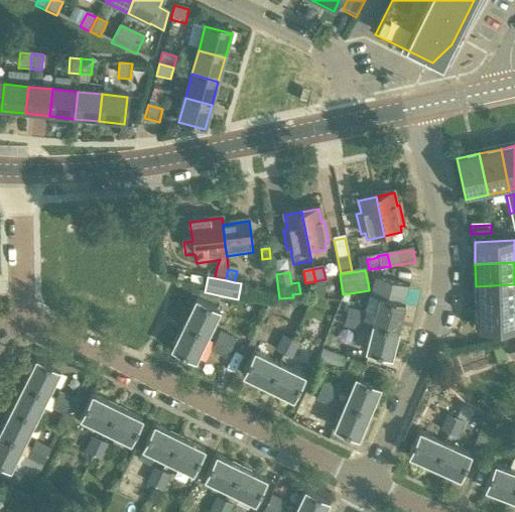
[(397,333),(404,304),(408,288),(374,279),(369,297),(378,299),(372,326),(397,333)]
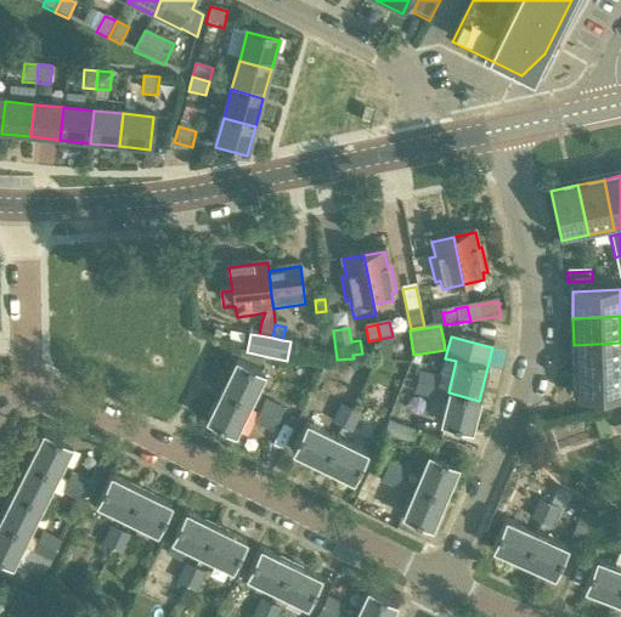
[(620,343),(574,345),(575,372),(620,369),(620,343)]
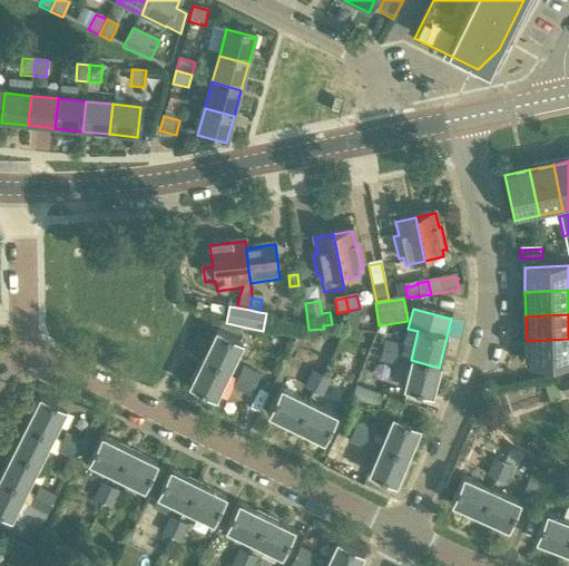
[(203,360),(228,373),(243,345),(217,332),(203,360)]
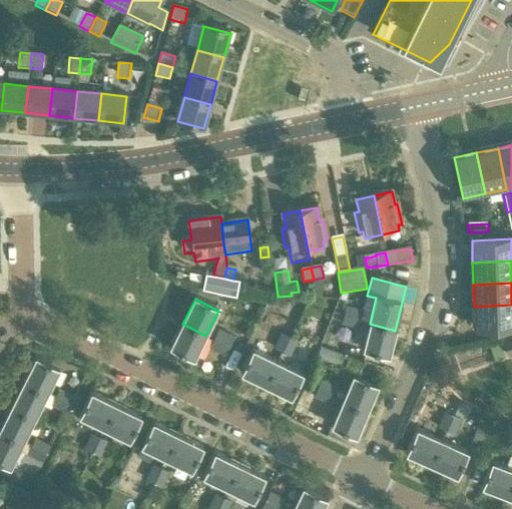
[(511,305),(474,307),(474,329),(511,327),(511,305)]
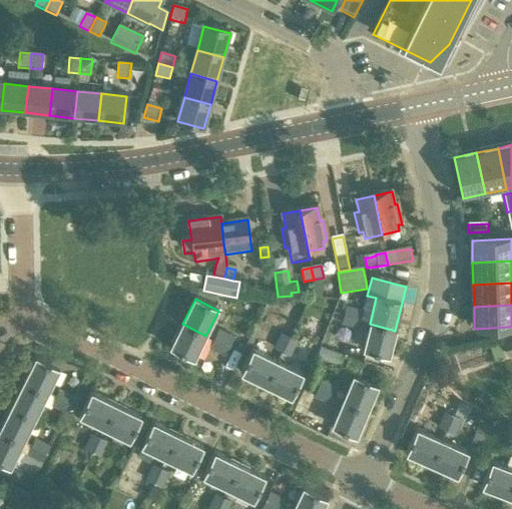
[(347,308),(344,317),(359,321),(361,312),(347,308)]
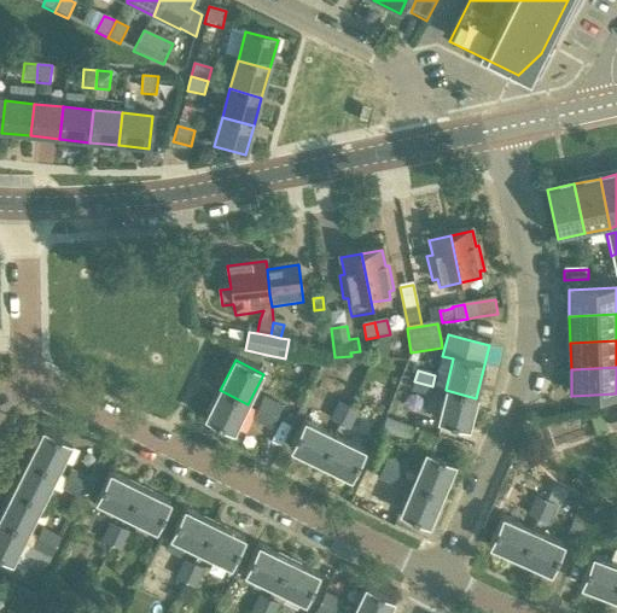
[(432,386),(414,381),(411,392),(430,398),(432,386)]
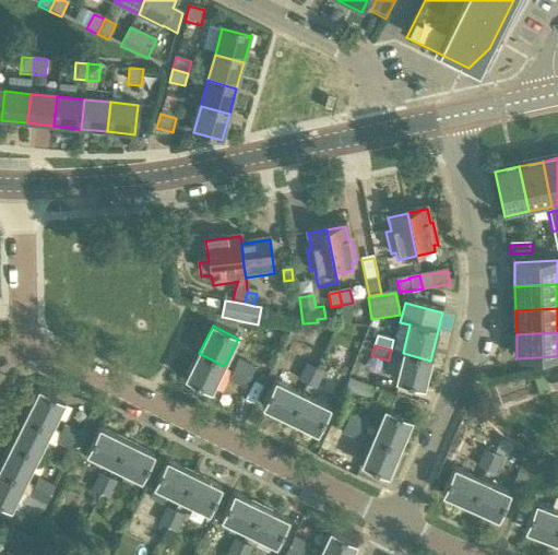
[(224,366),(199,353),(186,380),(211,391),(224,366)]
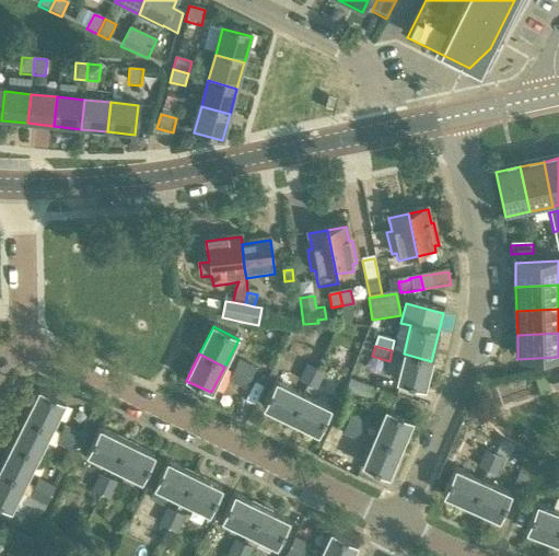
[(431,361),(404,354),(397,382),(424,390),(431,361)]
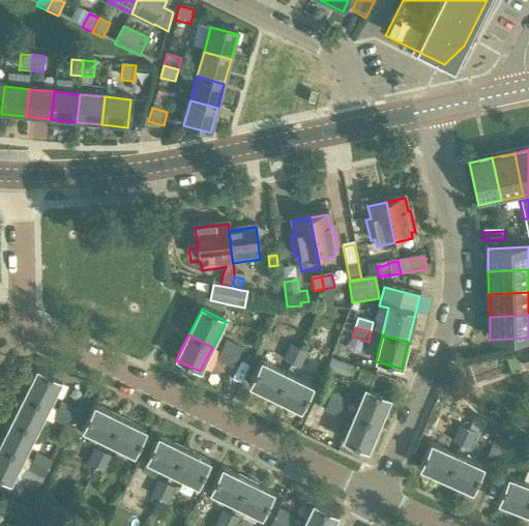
[(227,343),(223,352),(238,359),(242,351),(227,343)]
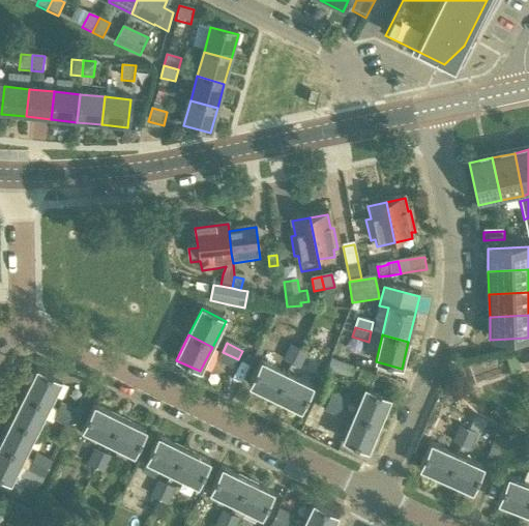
[(291,366),(299,350),(290,346),(283,361),(291,366)]
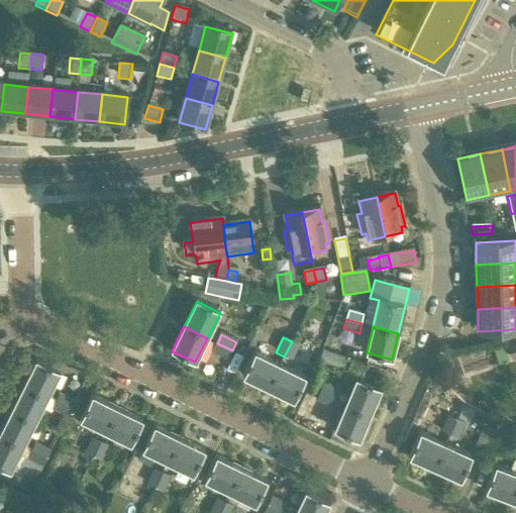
[(515,338),(506,342),(512,360),(515,357),(515,338)]
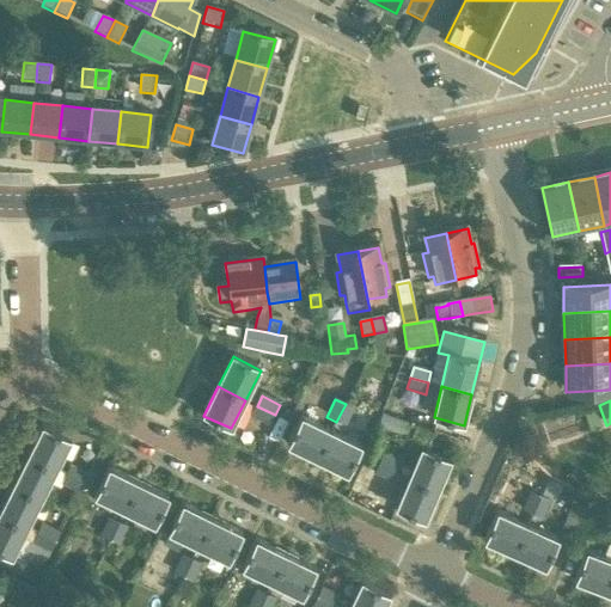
[(346,404),(336,422),(347,428),(355,409),(346,404)]
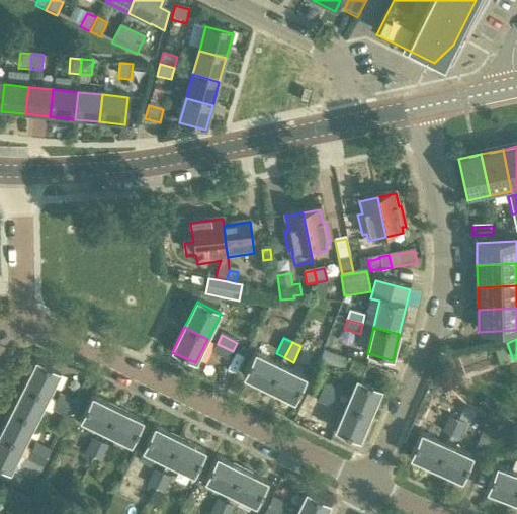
[(233,351),(218,344),(213,352),(229,359),(233,351)]
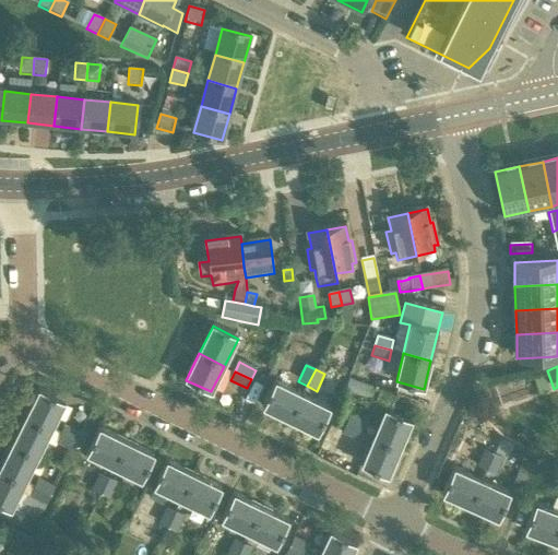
[(371,401),(375,390),(349,380),(345,390),(371,401)]
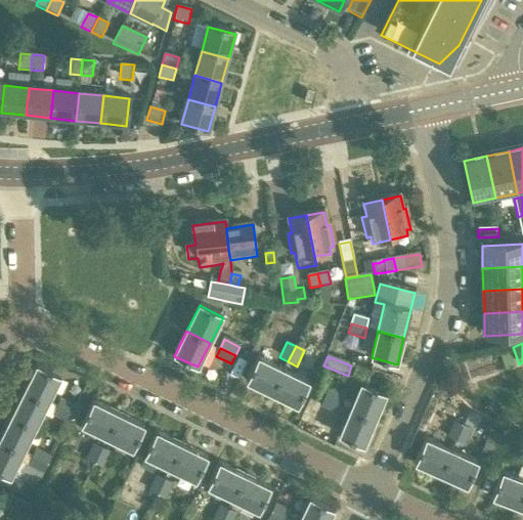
[(272,395),(285,373),(258,359),(248,383),(272,395)]
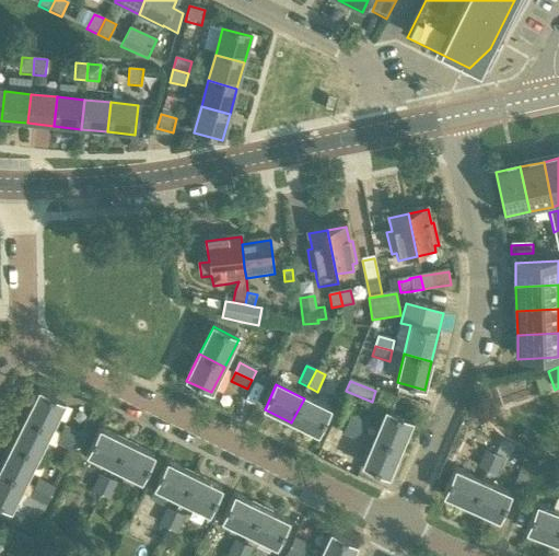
[(26,419),(51,432),(58,419),(65,405),(39,393),(26,419)]
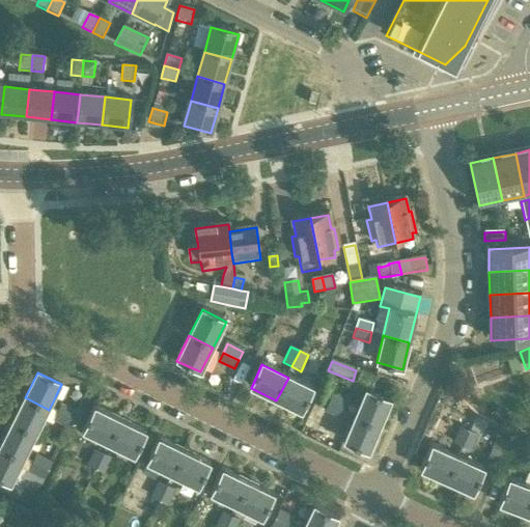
[(288,378),(276,400),(302,414),(313,390),(288,378)]
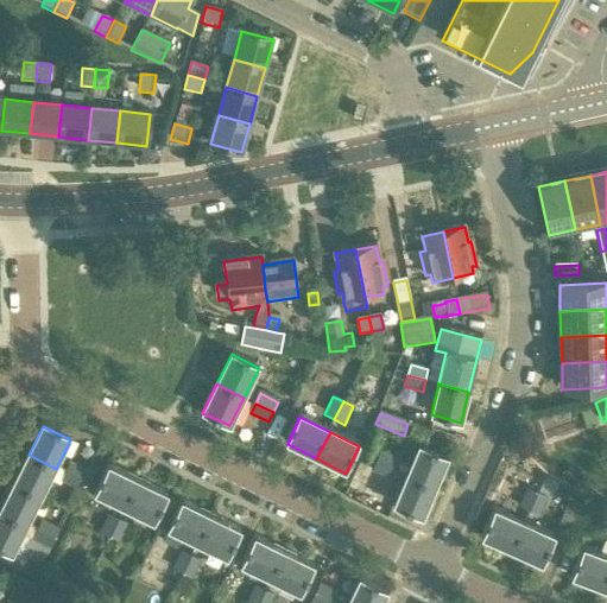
[(532,514),(548,478),(510,445),(503,461),(519,474),(523,477),(526,474),(528,475),(528,474),(536,480),(529,492),(528,490),(519,508),(532,514)]
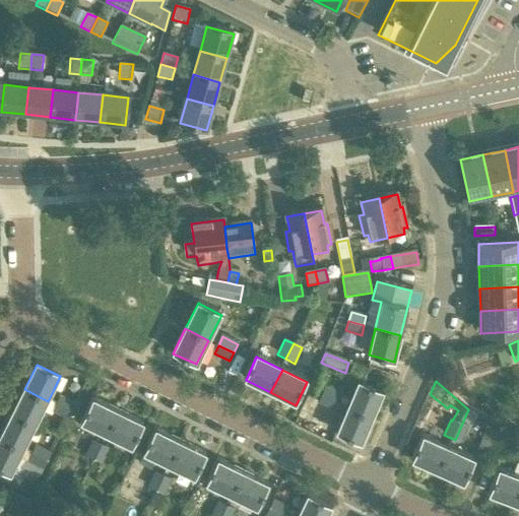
[(359,382),(347,408),(371,417),(382,392),(359,382)]
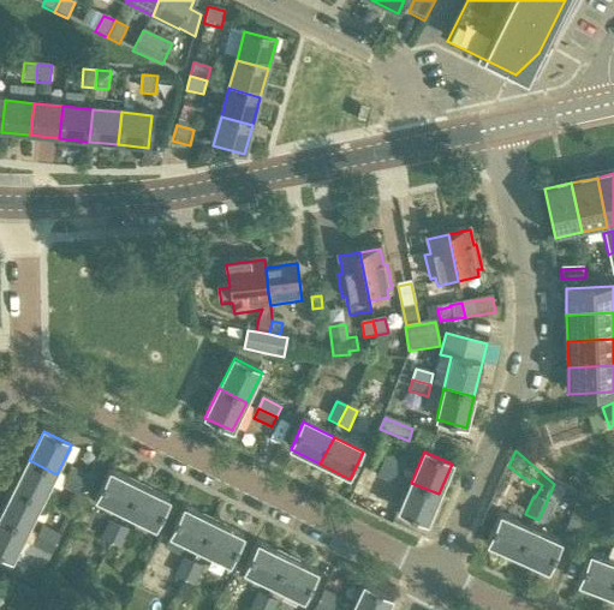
[(385,459),(381,468),(398,477),(403,466),(385,459)]
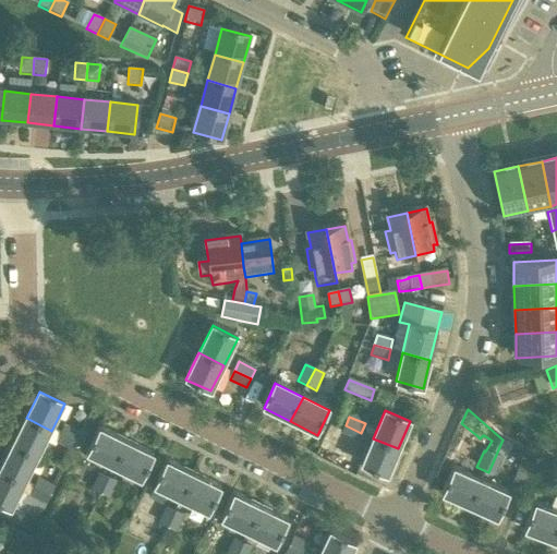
[(26,418),(12,444),(37,457),(45,443),(56,448),(57,444),(73,452),(77,444),(61,435),(51,431),(26,418)]
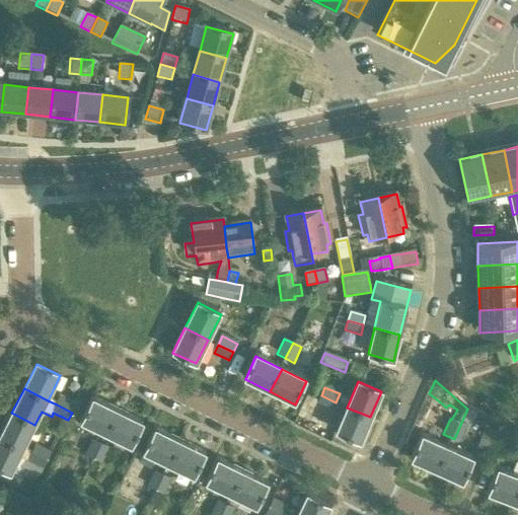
[(336,402),(321,395),(317,405),(331,412),(336,402)]
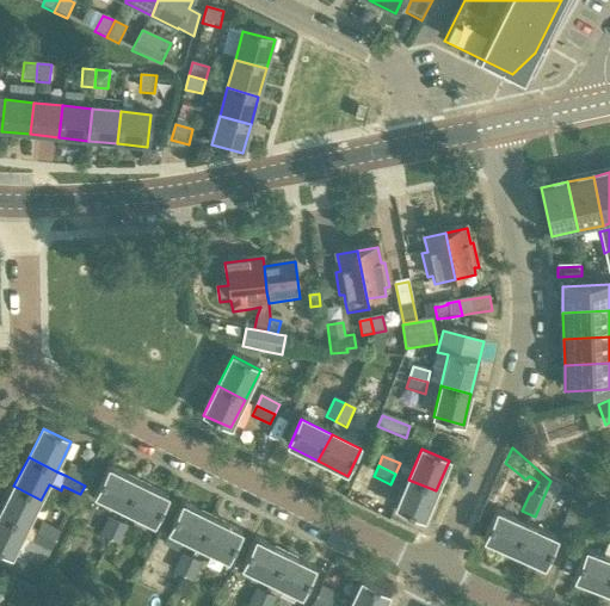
[(67,476),(85,486),(88,476),(71,468),(67,476)]
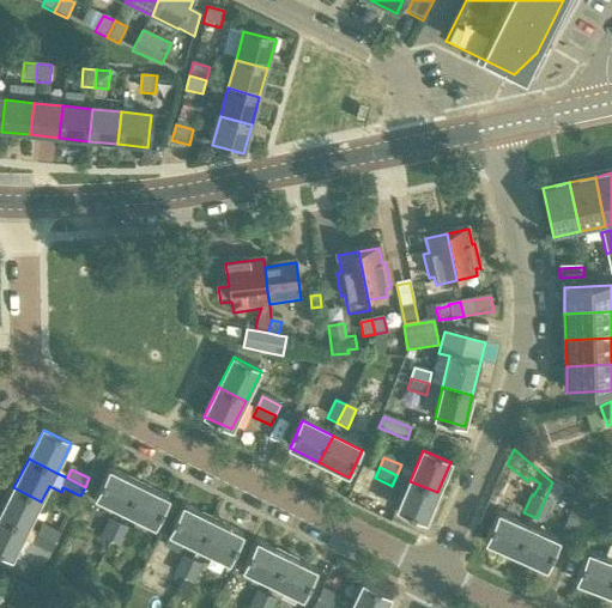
[(127,509),(139,486),(109,472),(98,496),(127,509)]
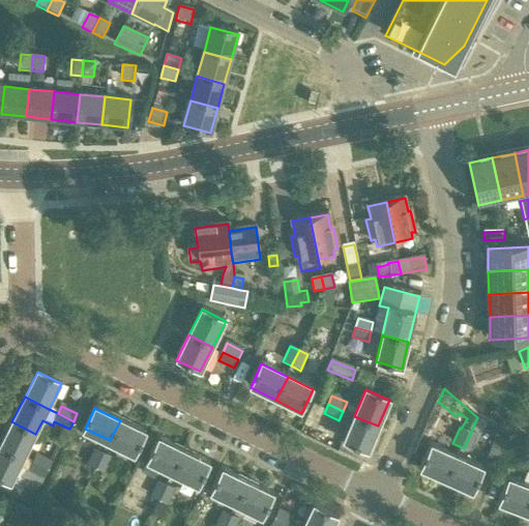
[(378,426),(354,416),(344,441),(368,451),(378,426)]
